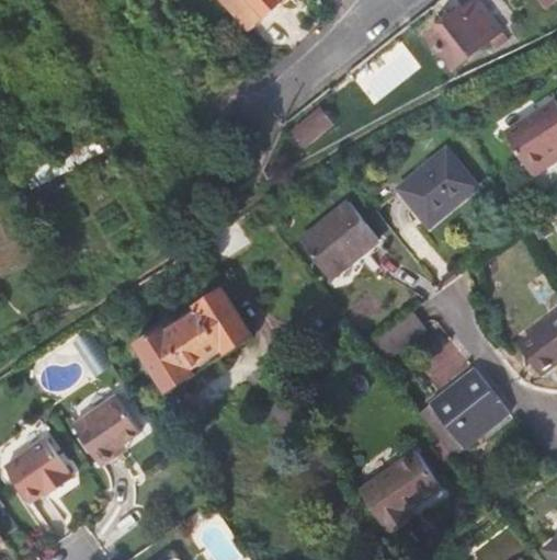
[(217,0),(247,32),(281,0),(217,0)]
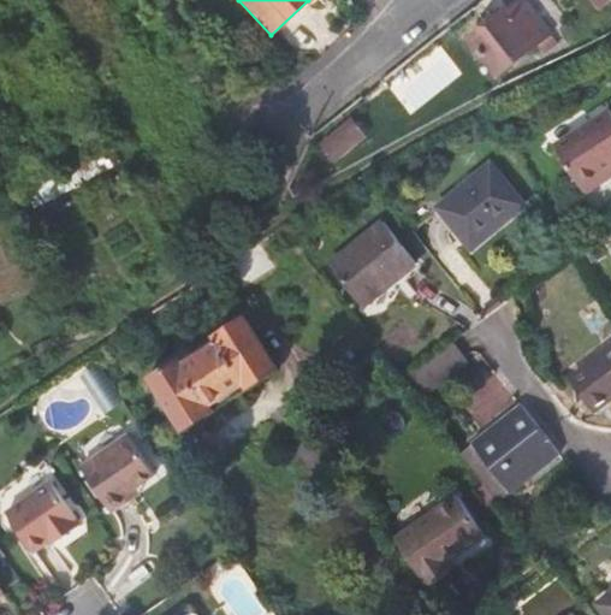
[(538,53),(552,42),(520,0),(467,41),(494,76),(532,46),(538,53)]
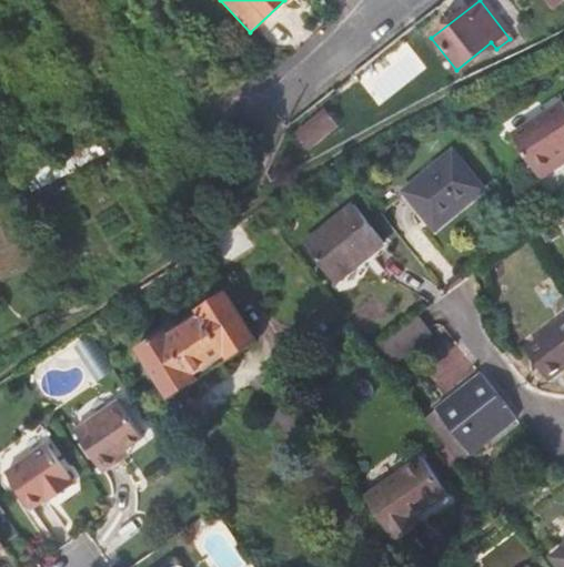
[(541,0),(549,10),(561,0),(541,0)]
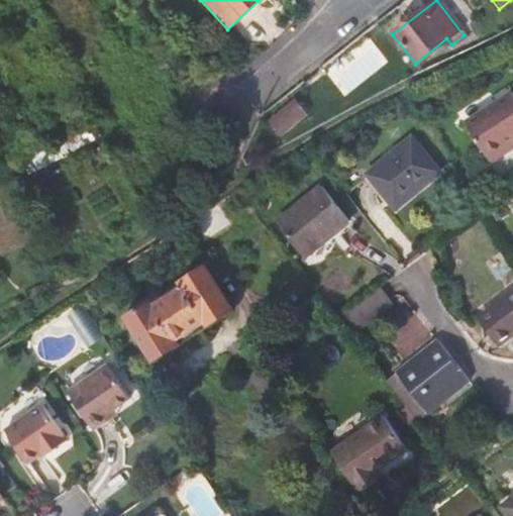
[(512,89),(467,120),(486,150),(512,132),(512,89)]
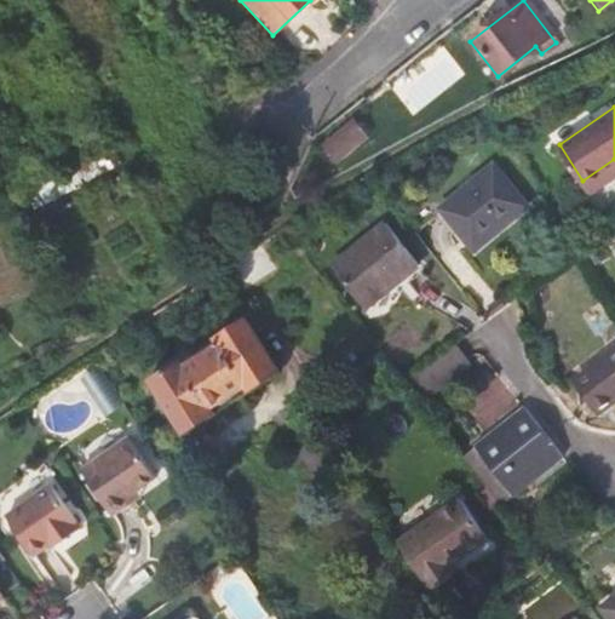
[(352,116),(322,143),(337,160),(367,133),(352,116)]
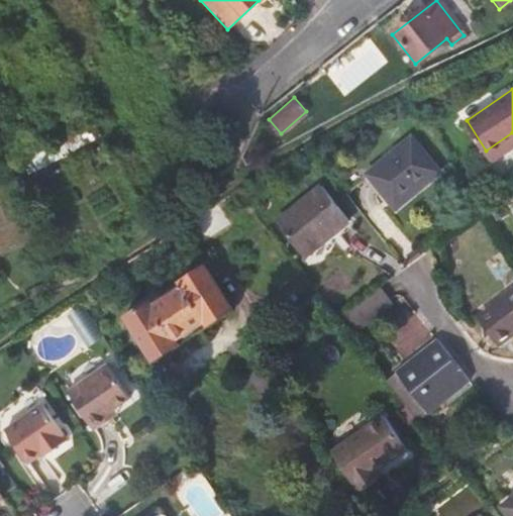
[(62,138),(29,150),(34,165),(67,152),(62,138)]
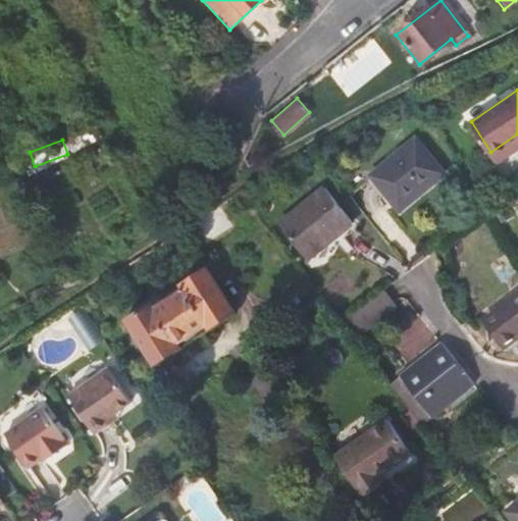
[(425,146),(377,177),(402,214),(450,181),(425,146)]
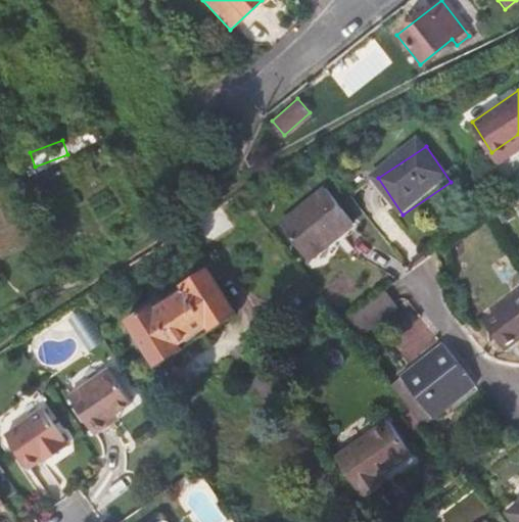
[(0,253),(29,242),(5,181),(0,183),(0,253)]
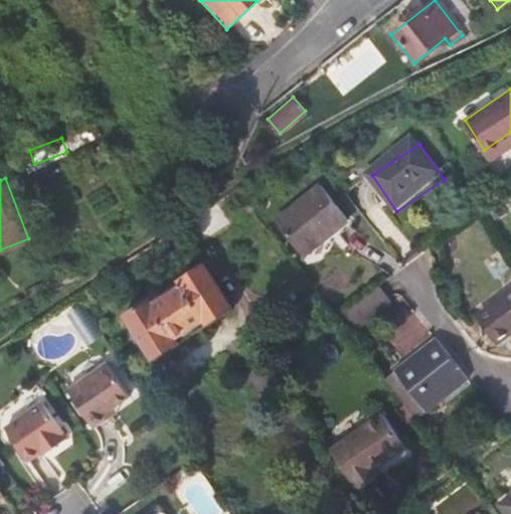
[(326,187),(279,220),(304,254),(351,221),(326,187)]
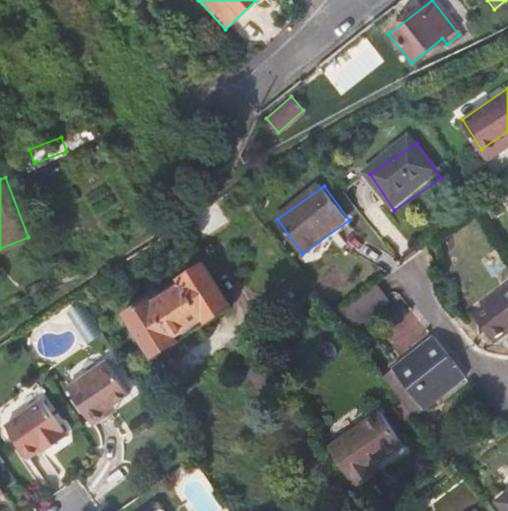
[(507,251),(499,238),(485,248),(490,256),(452,284),(470,310),(507,281),(507,251)]
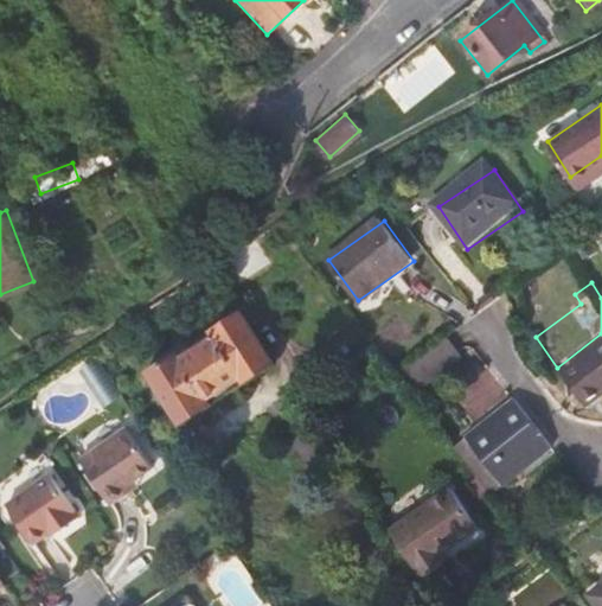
[(243,308),(239,310),(274,361),(276,359),(243,308)]
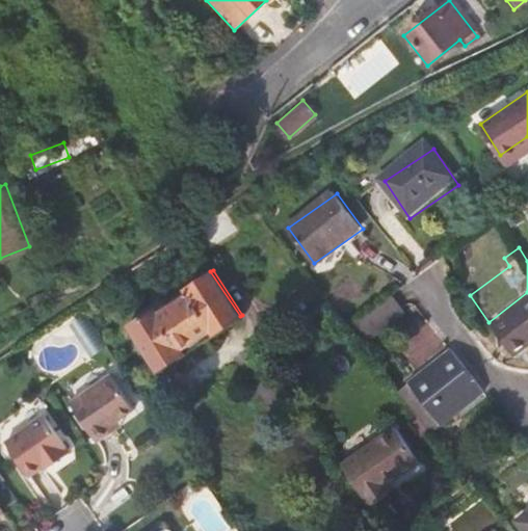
[(217,332),(239,318),(240,316),(210,271),(208,272),(186,286),(190,292),(156,313),(153,308),(128,323),(157,368),(182,353),(179,347),(212,325),(217,332)]
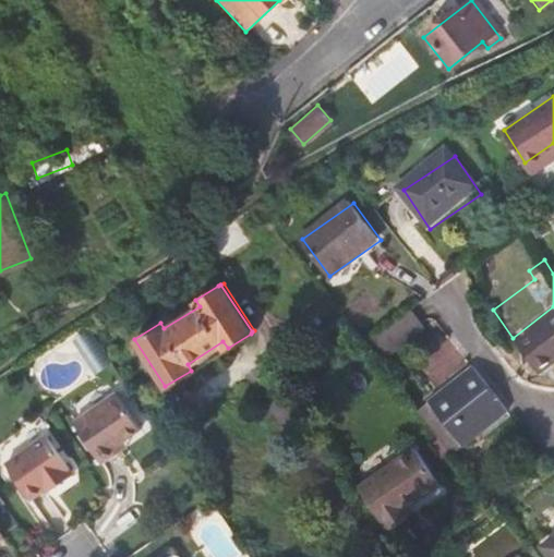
[(99,319),(92,309),(81,315),(88,326),(99,319)]
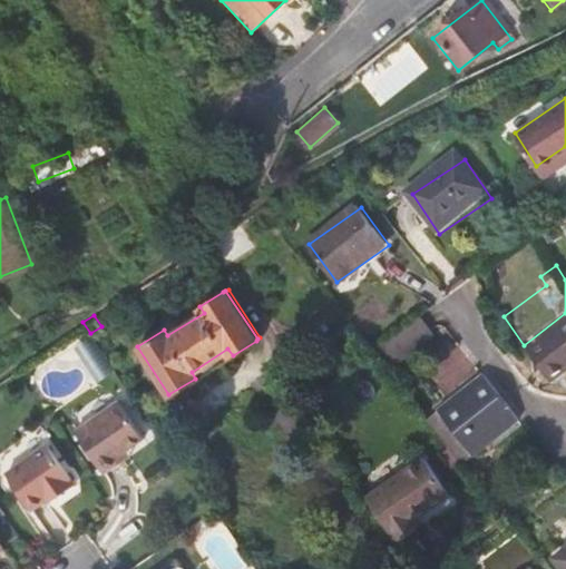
[(419,317),(372,352),(387,371),(433,336),(419,317)]
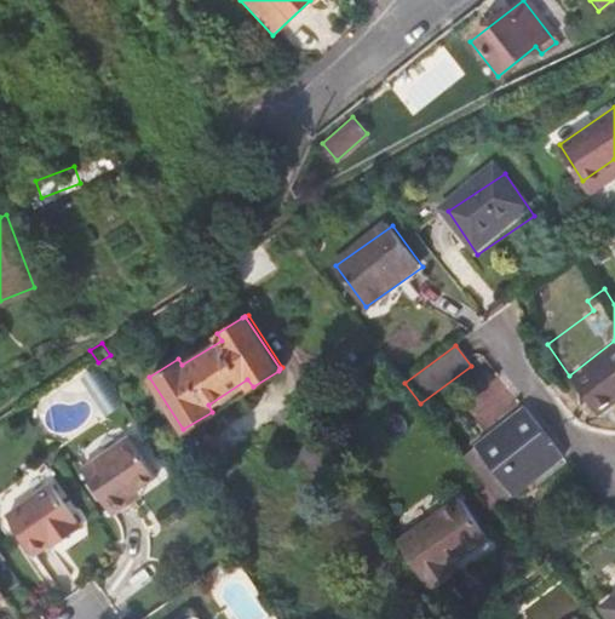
[(524,412),(475,448),(512,499),(562,462),(524,412)]
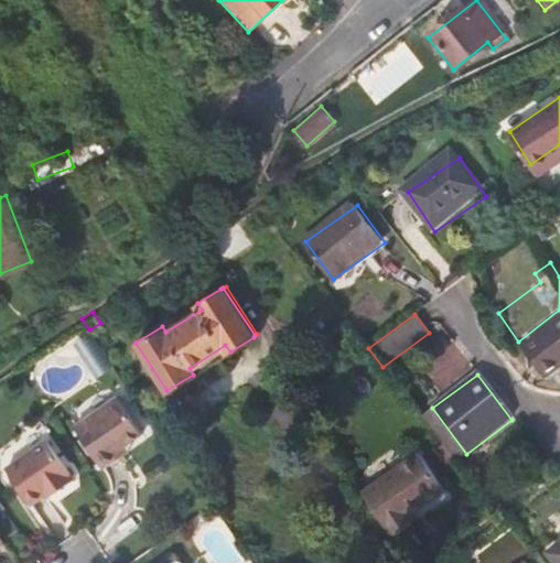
[(72,425),(99,466),(116,455),(114,450),(140,431),(115,396),(72,425)]
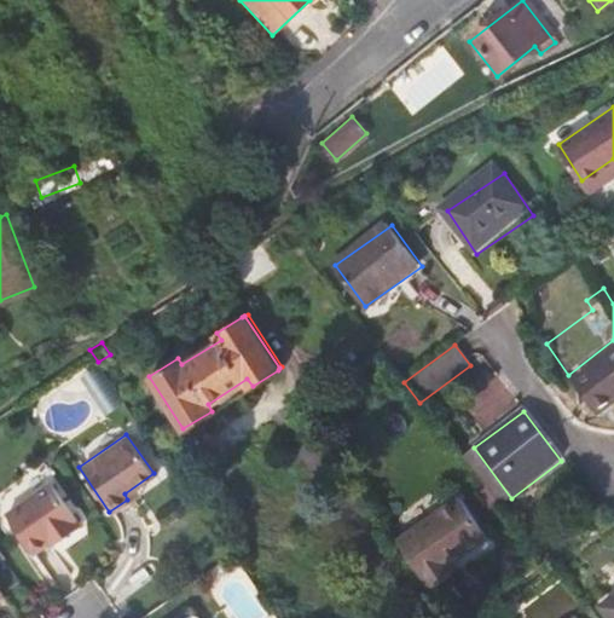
[(498,508),(511,498),(474,448),(461,457),(498,508)]
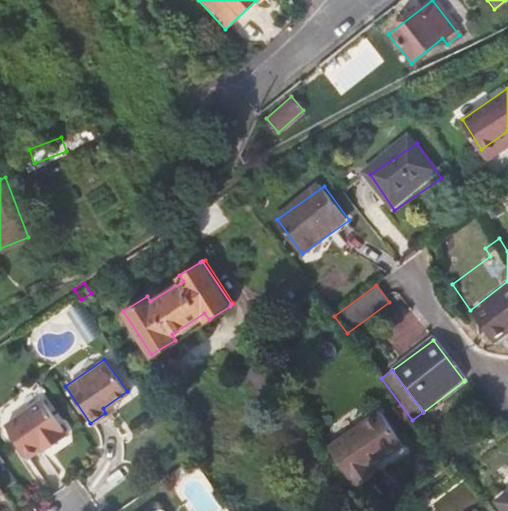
[(65,435),(40,398),(3,424),(26,457),(44,445),(47,447),(65,435)]
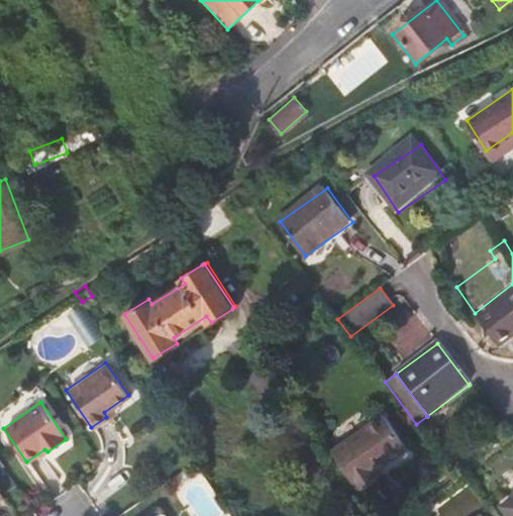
[(384,417),(332,452),(360,492),(381,479),(376,471),(406,449),(384,417)]
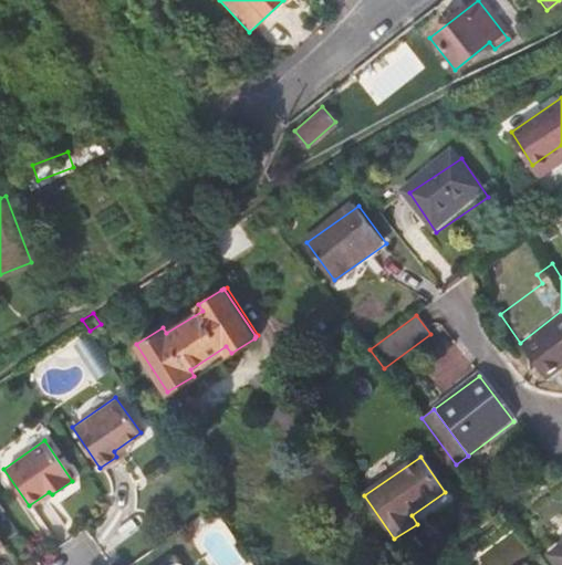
[(561,564),(561,546),(545,560),(550,564),(561,564)]
